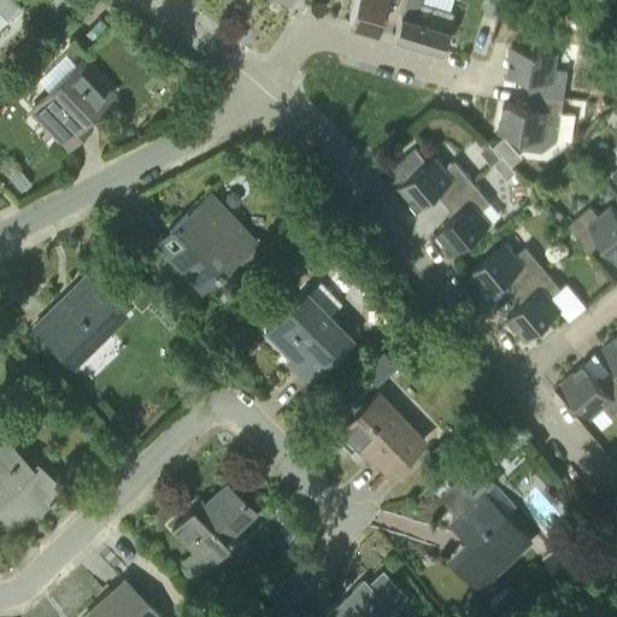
[(0,0),(0,19),(17,4),(13,0),(0,0)]
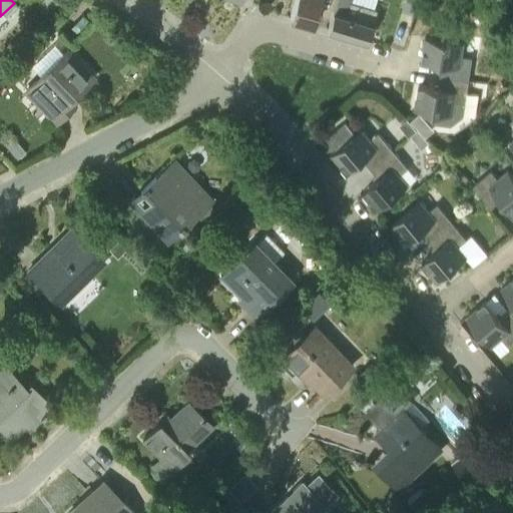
[(294,0),(289,18),(314,26),(321,0),(294,0)]
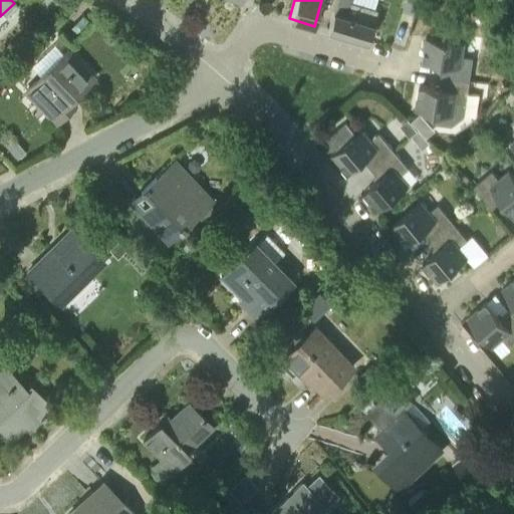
[(335,0),(334,6),(327,30),(367,42),(377,10),(351,3),(351,0),(335,0)]
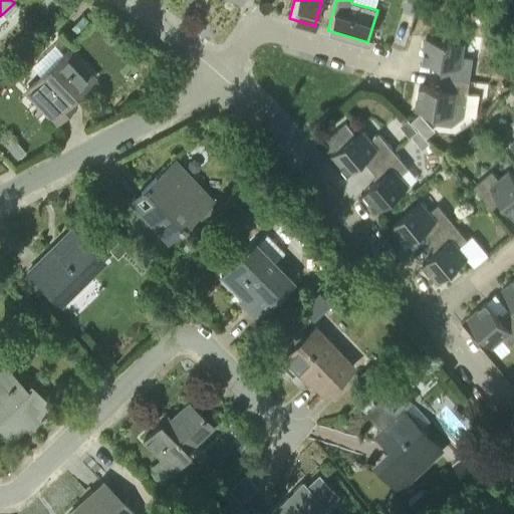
[(442,75),(471,80),(474,57),(463,55),(465,42),(427,37),(424,60),(444,63),(442,75)]
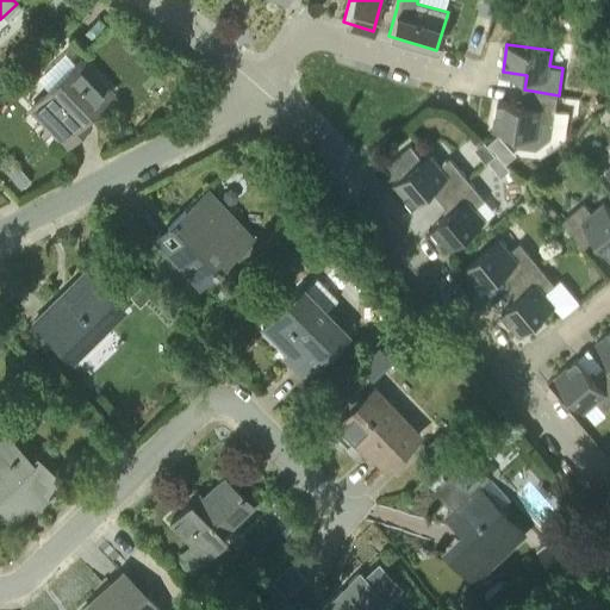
[(76,66),(64,54),(39,78),(50,89),(31,107),(66,145),(88,125),(82,119),(110,93),(80,62),(76,66)]
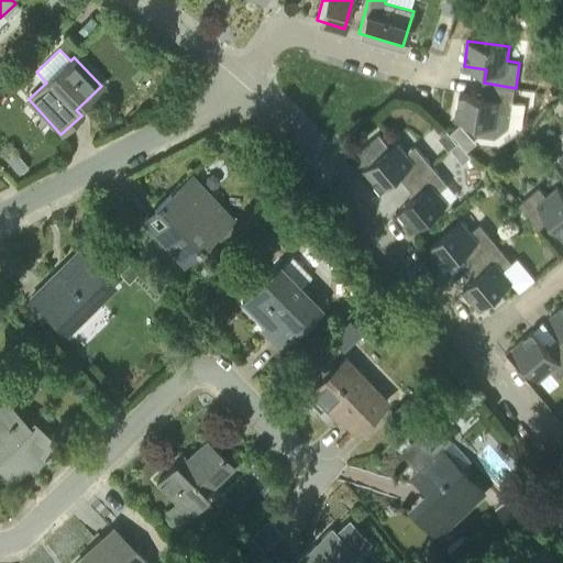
[(511,113),(516,88),(484,83),(482,96),(460,94),(456,119),(471,121),(471,129),(476,134),(496,138),(509,127),(511,113)]
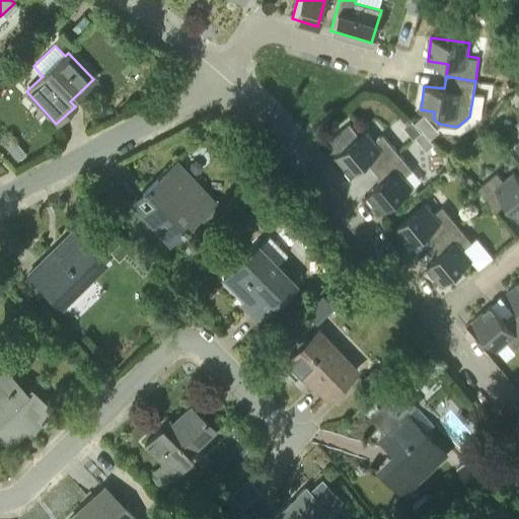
[(422,131),(412,120),(404,127),(414,138),(422,131)]
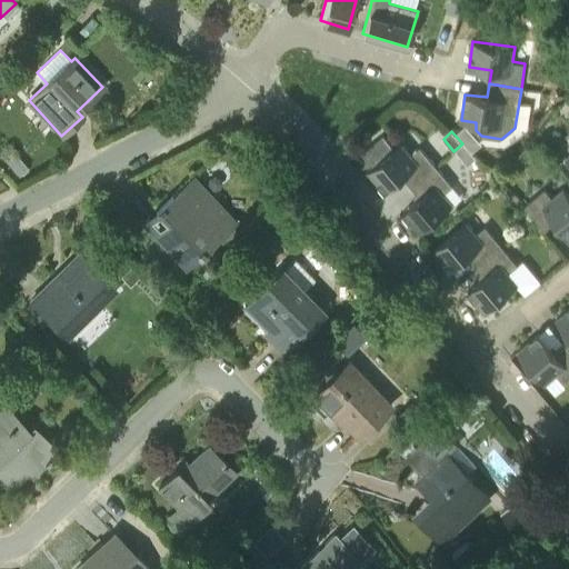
[(469,131),(462,137),(470,148),(478,142),(469,131)]
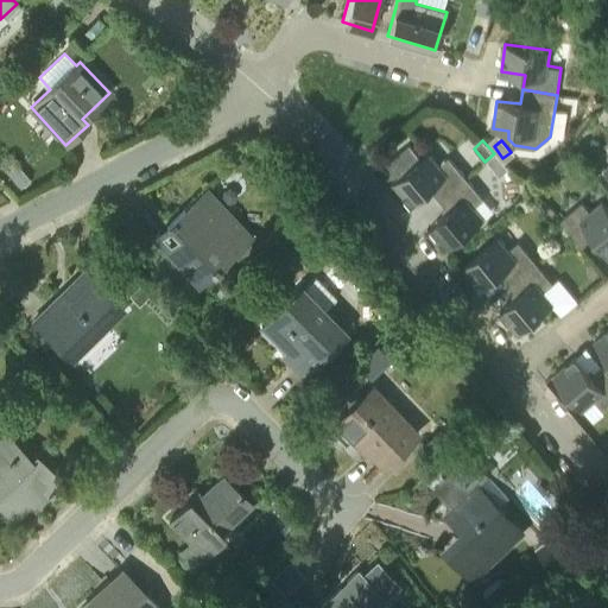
[(386,165),(398,178),(394,182),(413,203),(431,189),(441,200),(467,178),(450,157),(439,165),(430,152),(422,159),(410,146),(386,165)]
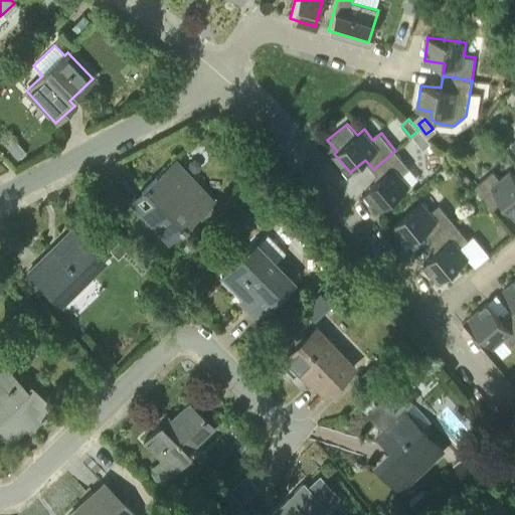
[(428,140),(420,131),(413,137),(421,146),(428,140)]
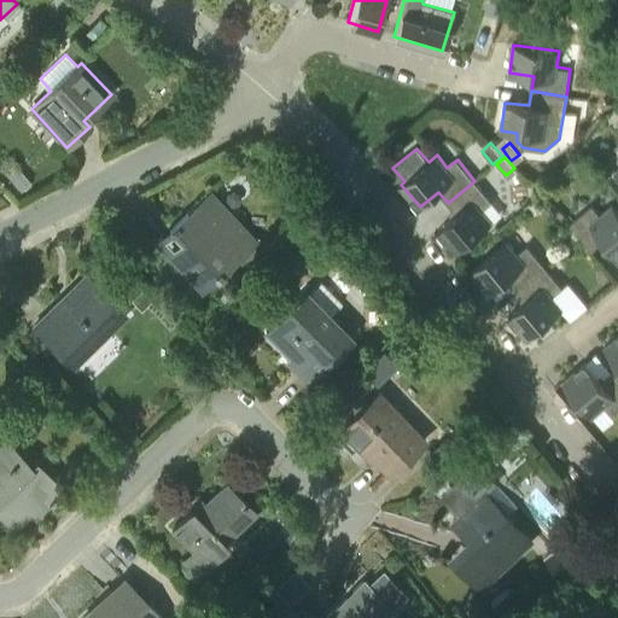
[(21,173),(11,182),(22,193),(31,184),(21,173)]
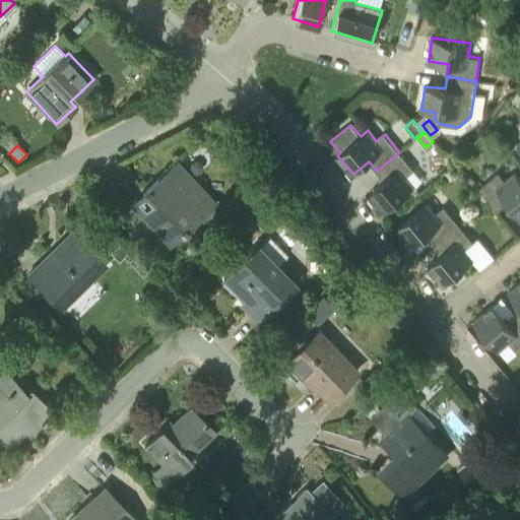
[(399,152),(377,171),(385,180),(369,193),(385,212),(414,188),(406,177),(414,170),(399,152)]
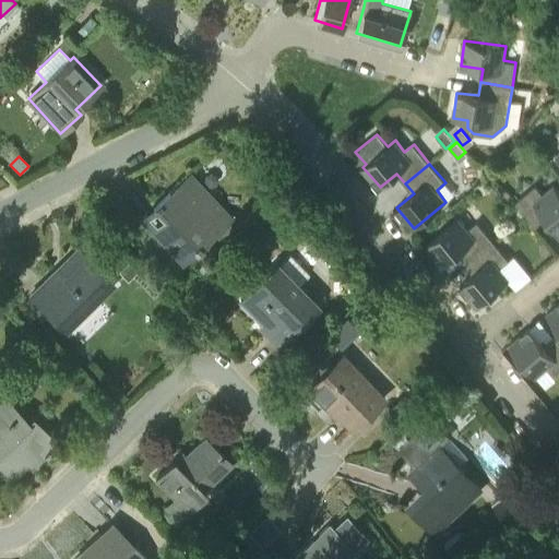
[(181,263),(230,218),(189,174),(141,218),(181,263)]
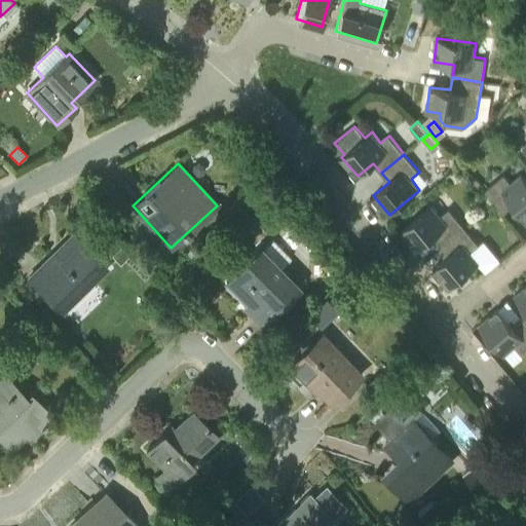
[(525,179),(522,174),(512,182),(504,174),(486,189),(504,213),(515,204),(525,218),(525,179)]
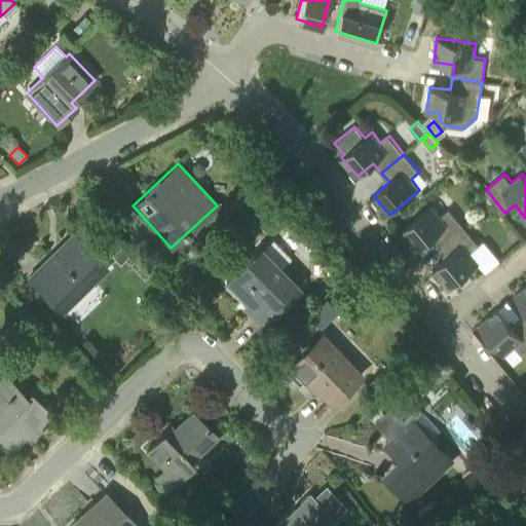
[(441,246),(464,227),(449,209),(441,216),(431,205),(402,230),(417,249),(434,236),(441,246)]
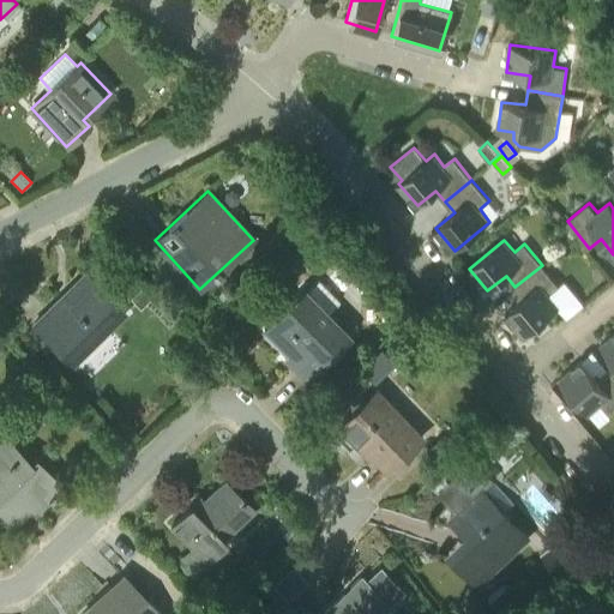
[(542,265),(515,287),(524,299),(506,313),(524,336),(560,307),(549,294),(560,286),(542,265)]
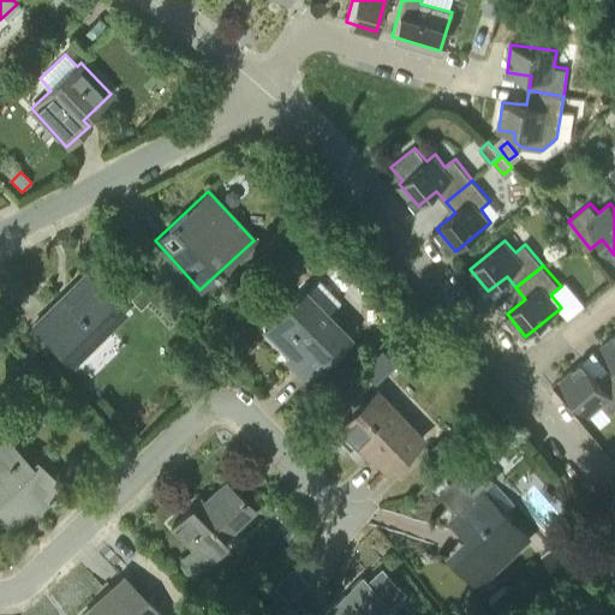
[(75,366),(126,316),(85,275),(34,326),(75,366)]
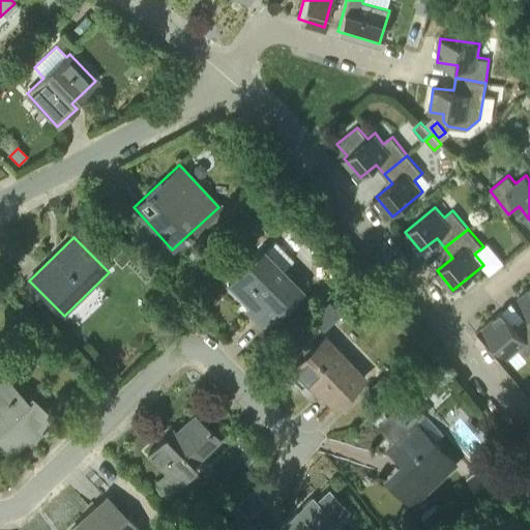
[(262,327),(302,287),(285,268),(293,260),(273,240),(228,286),(248,306),(245,311),(262,327)]
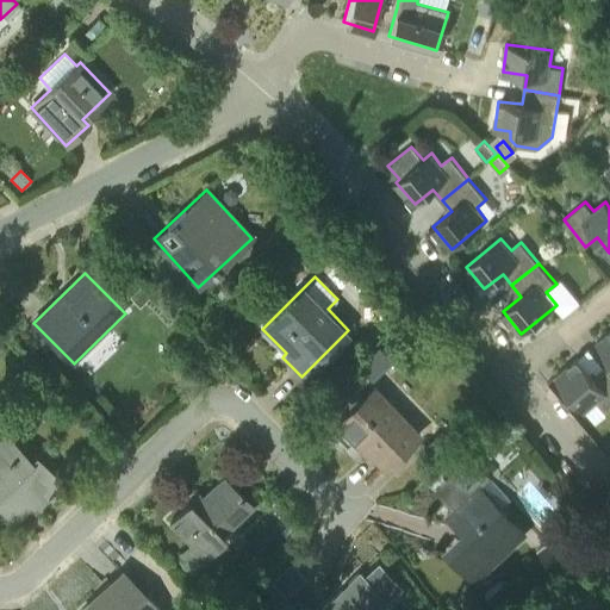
[(150,296),(142,286),(131,296),(139,305),(150,296)]
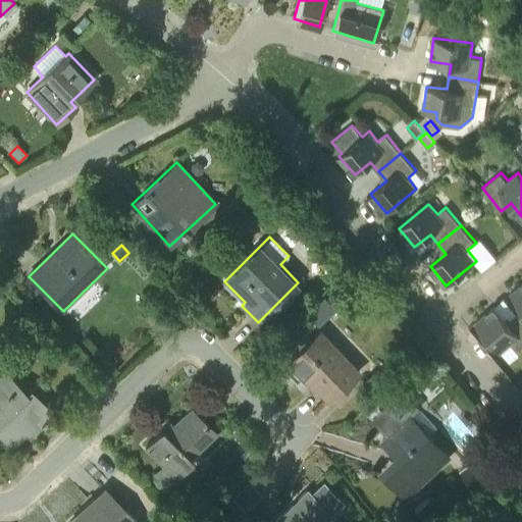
[(191,246),(185,252),(191,258),(197,252),(191,246)]
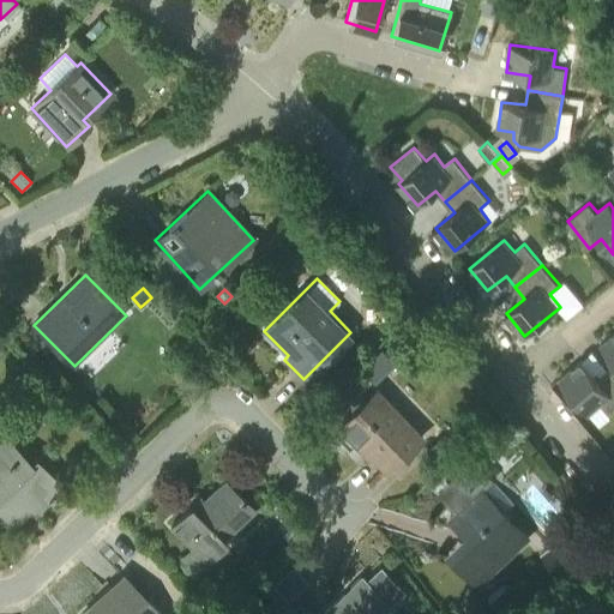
[(366,308),(366,327),(381,327),(381,308),(366,308)]
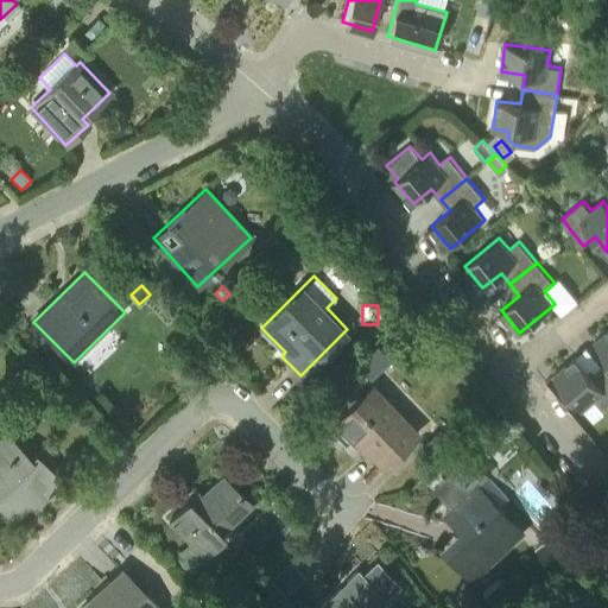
[(607,329),(595,341),(607,355),(607,329)]
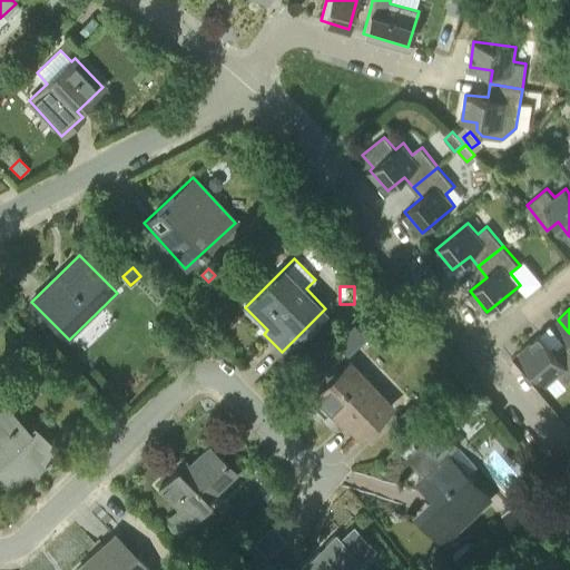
[(359,325),(343,342),(355,354),(372,336),(359,325)]
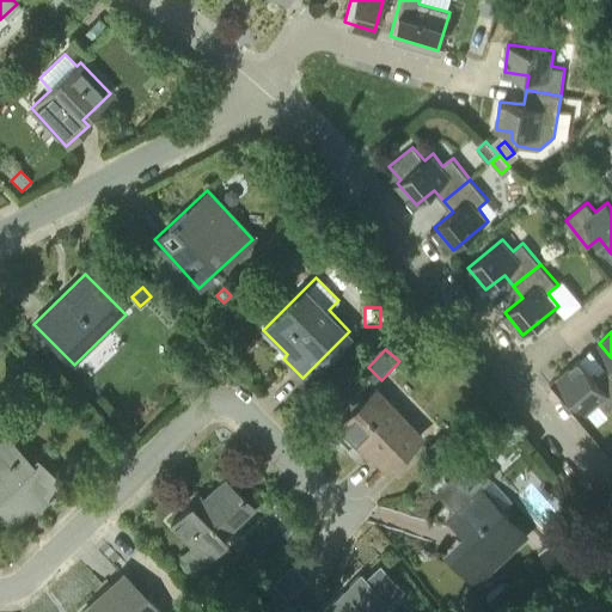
[(595,377),(580,359),(558,377),(587,412),(599,402),(607,412),(611,408),(611,373),(607,367),(595,377)]
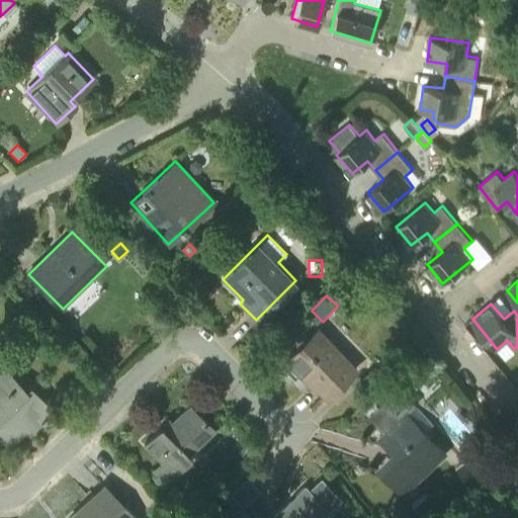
[(327,397),(356,369),(318,329),(285,359),(301,375),(305,372),(327,397)]
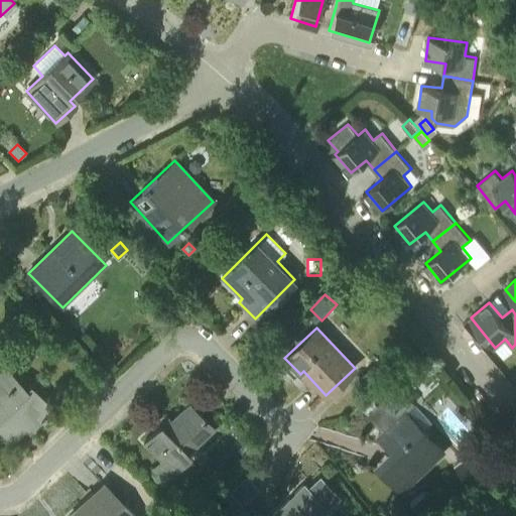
[(26,387),(5,368),(0,373),(0,428),(10,439),(24,426),(28,430),(51,407),(29,385),(26,387)]
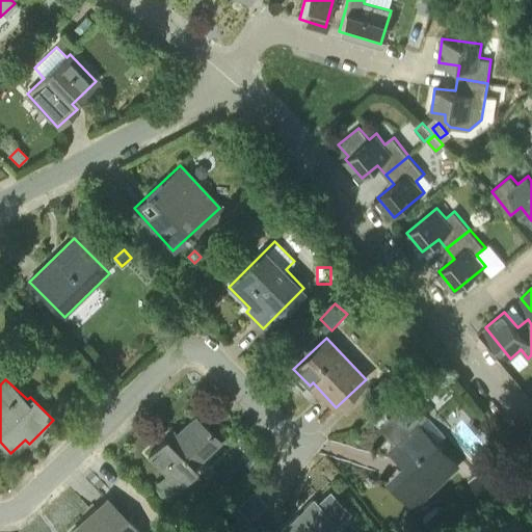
[(219,441),(194,416),(176,434),(173,431),(149,455),(166,473),(157,483),(170,497),(197,471),(193,467),(219,441)]
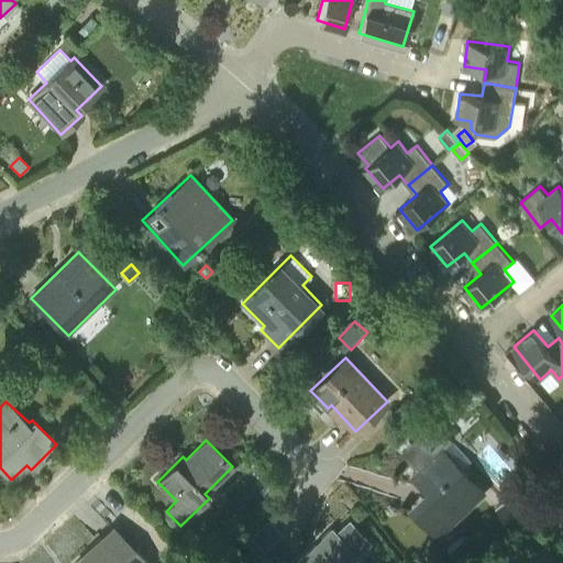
[(440,538),(485,494),(441,448),(412,475),(432,496),(415,511),(440,538)]
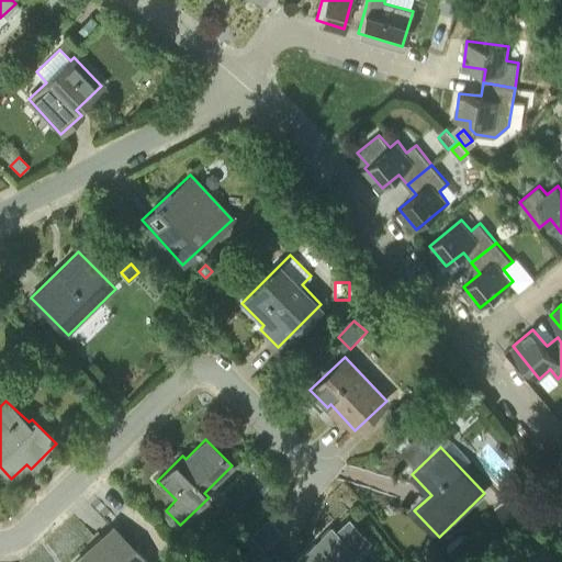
[(523,486),(495,505),(509,526),(537,507),(523,486)]
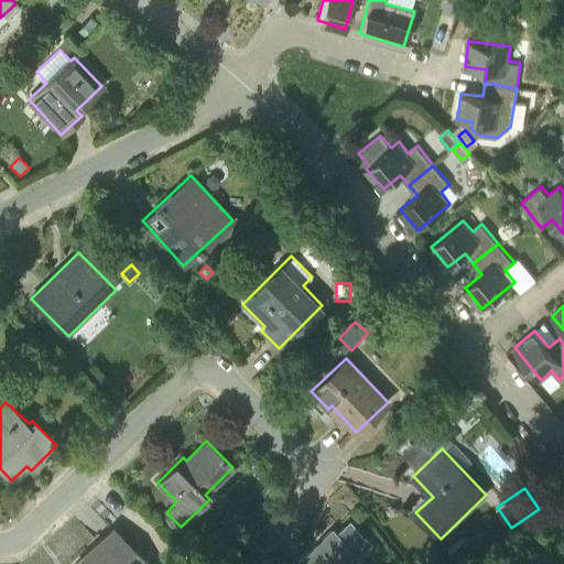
[(147,563),(111,527),(75,563),(147,563)]
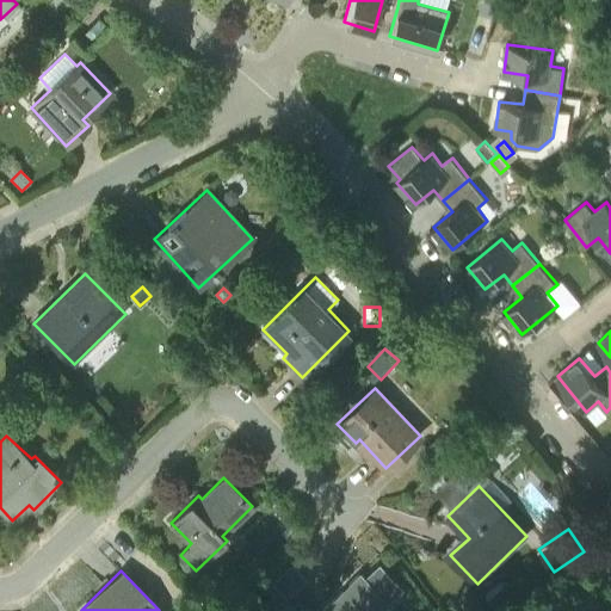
[(395,610),(360,574),(321,610),(395,610)]
